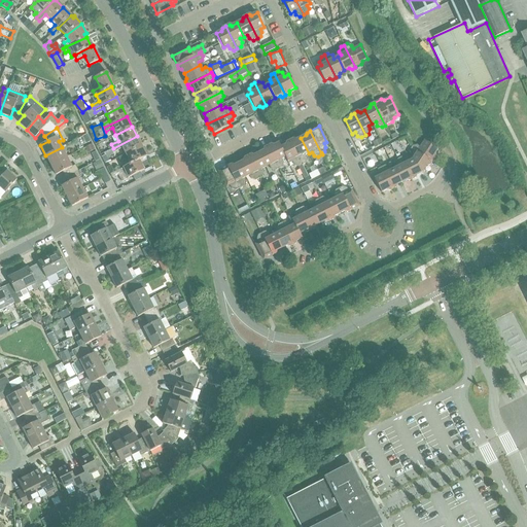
[(82,137),(85,144),(91,142),(86,135),(82,137)]
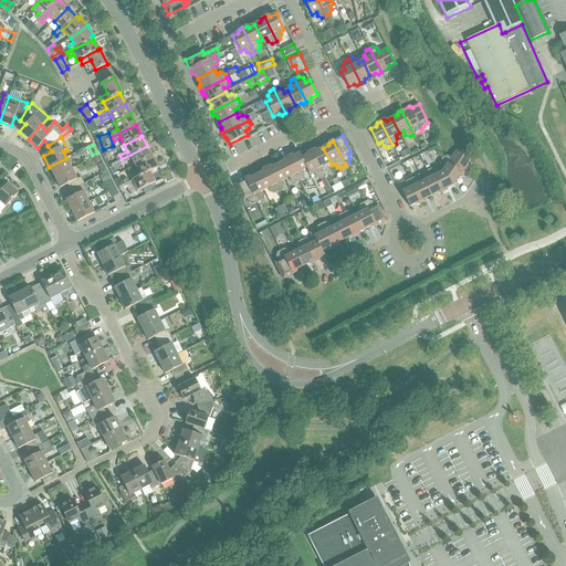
[(132,159),(135,166),(152,157),(147,146),(122,159),(124,163),(132,159)]
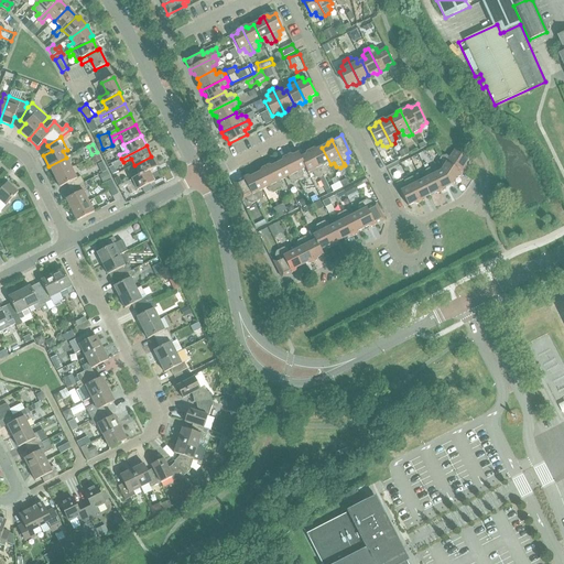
[(314,149),(310,151),(323,176),(327,175),(328,170),(326,166),(331,164),(322,148),(316,150),(314,149)]
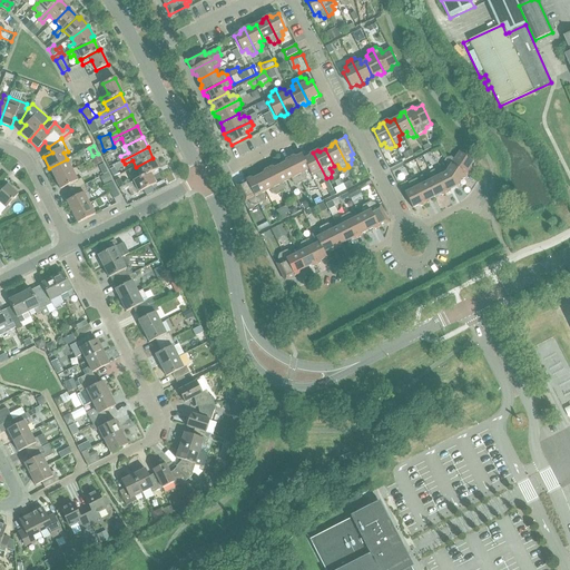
[(443,161),(448,165),(448,164),(467,176),(471,169),(470,166),(473,161),(459,151),(454,159),(451,157),(445,158),(443,161)]
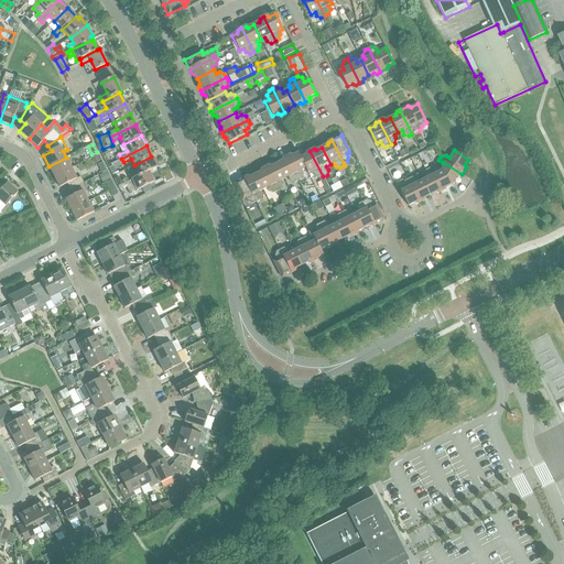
[(305,155),(301,158),(305,169),(308,175),(313,173),(315,177),(320,179),(323,176),(310,151),(306,152),(305,155)]
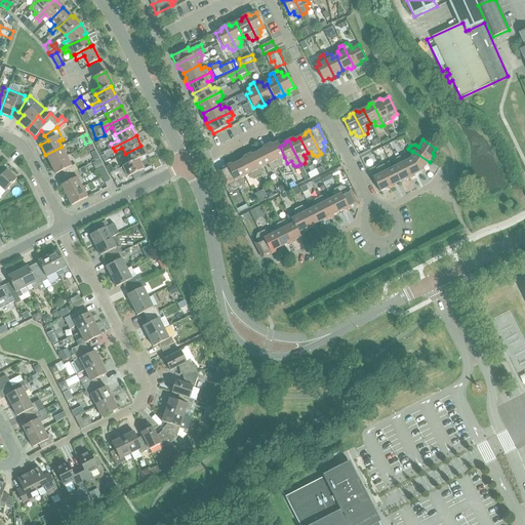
[(270,145),(267,146),(278,168),(281,166),(282,162),(281,158),(284,157),(280,147),(278,143),(273,145),(270,145)]
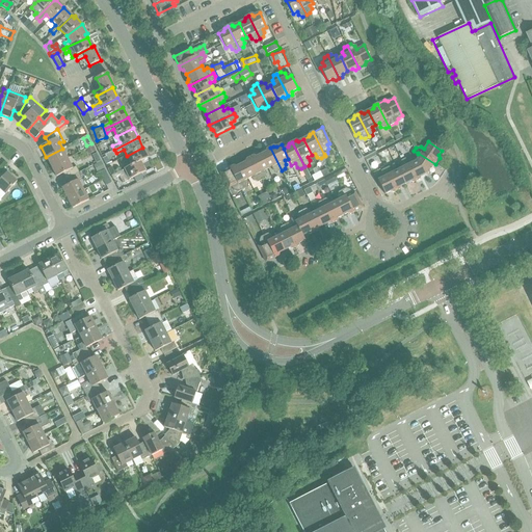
[(362,150),(365,156),(375,151),(372,144),(362,150)]
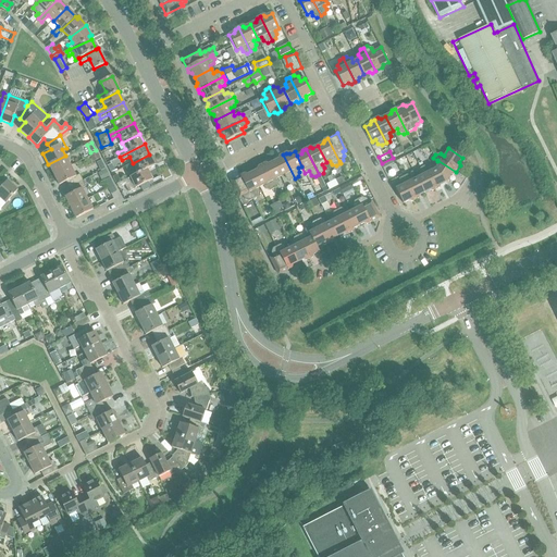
[(135,166),(138,173),(147,169),(147,170),(157,164),(152,157),(151,158),(149,155),(133,163),(125,166),(127,171),(135,166)]
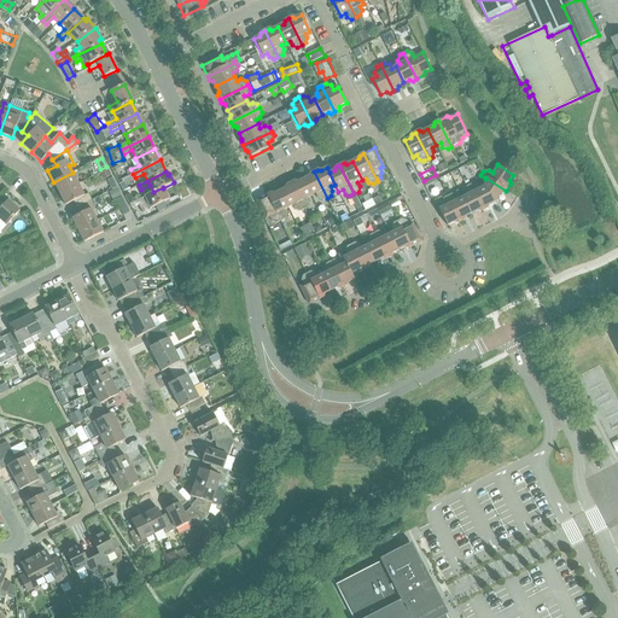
[(309,178),(303,180),(312,196),(315,194),(318,198),(322,200),(327,198),(314,172),(310,174),(309,178)]
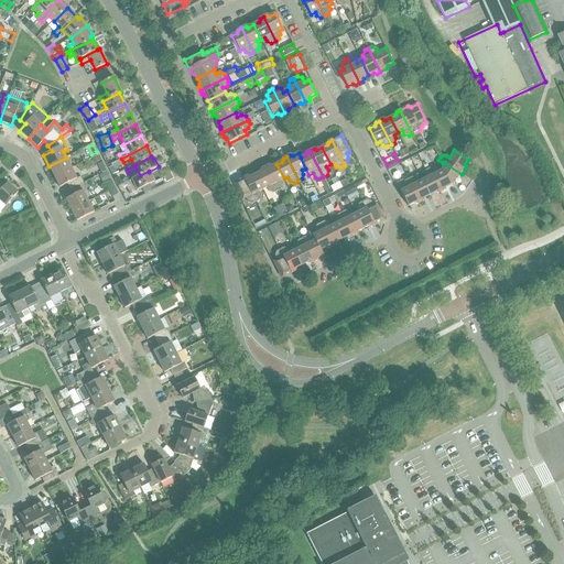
[(49,166),(54,176),(72,167),(66,158),(49,166)]
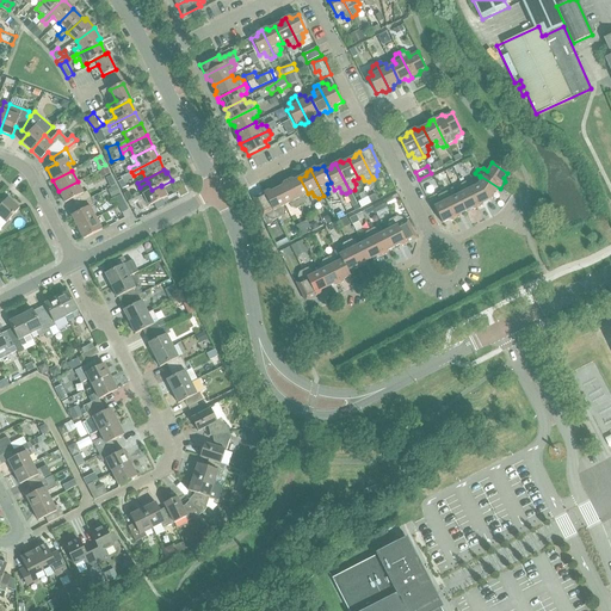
[(480,181),(477,185),(491,199),(494,192),(498,192),(500,189),(480,176),(480,177),(477,180),(480,181)]
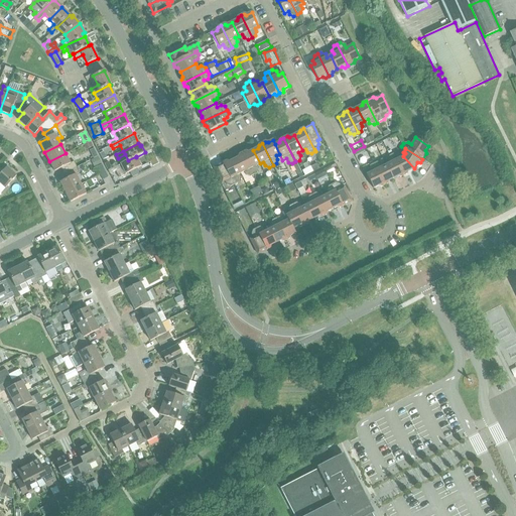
[(246,151),(242,153),(253,175),(257,173),(258,169),(256,165),(260,163),(253,150),(248,152),(246,151)]
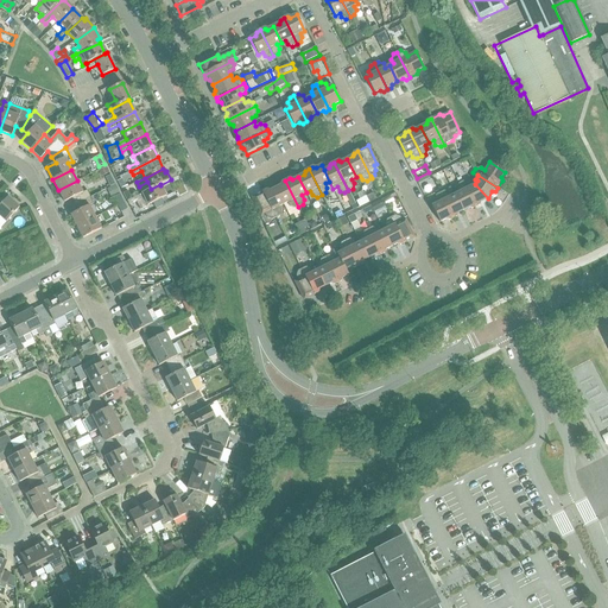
[(467,179),(462,182),(475,207),(480,206),(480,202),(488,198),(475,184),(472,187),(470,184),(469,184),(467,179)]
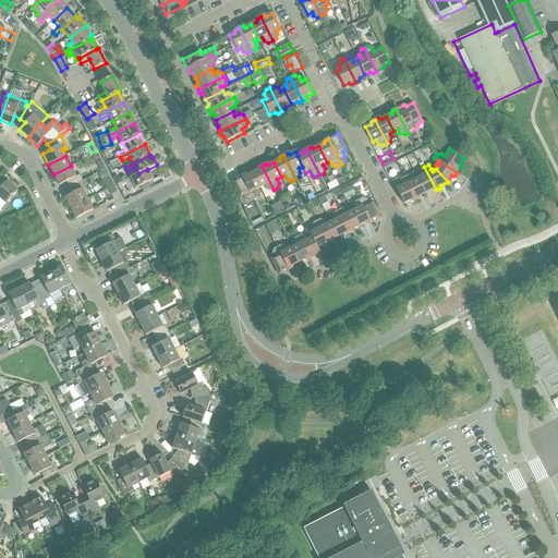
[(71,166),(53,174),(59,185),(67,182),(69,187),(83,181),(80,174),(76,177),(71,166)]
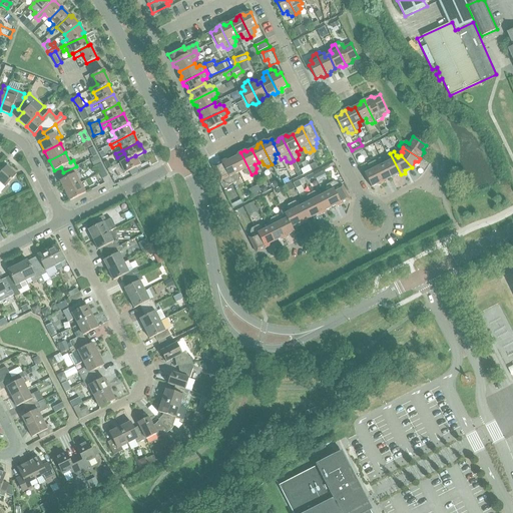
[(236,156),(232,159),(238,172),(242,170),(244,174),(248,175),(251,174),(240,152),(237,154),(236,156)]
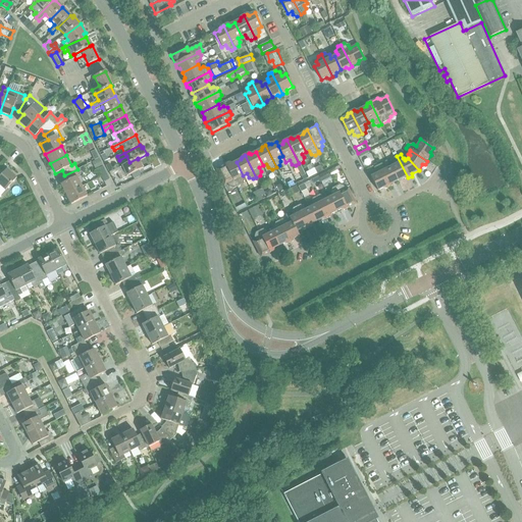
[(394,165),(390,167),(398,180),(403,178),(405,179),(408,177),(397,156),(394,157),(393,162),(394,165)]
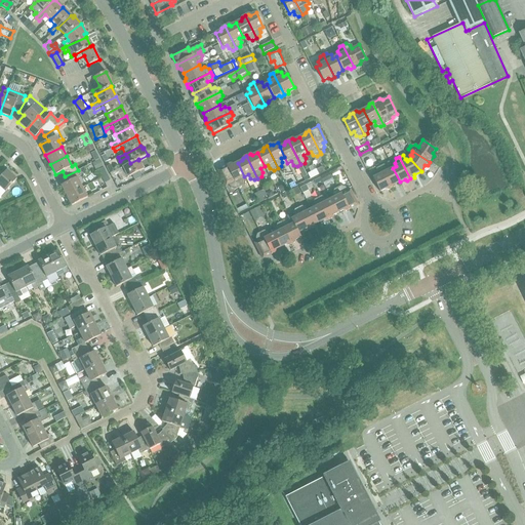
[(130,163),(123,167),(110,173),(112,177),(124,171),(128,177),(144,169),(138,160),(138,159),(130,163)]
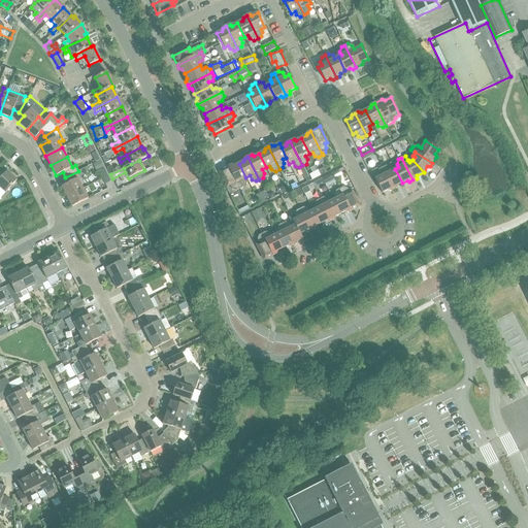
[(383,167),(382,167),(393,190),(396,188),(397,186),(402,183),(395,169),(392,171),(390,167),(386,166),(384,162),(381,163),(383,167)]
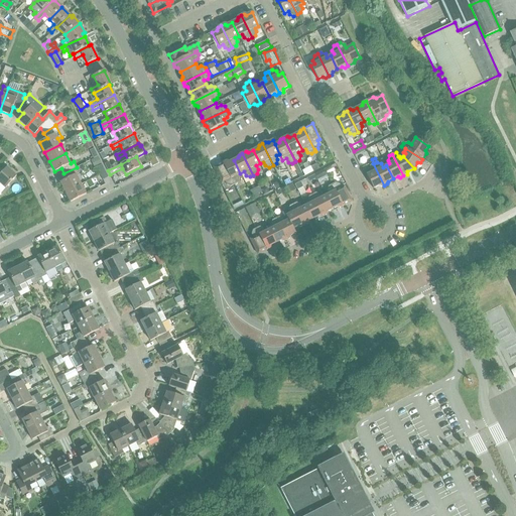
[(226,161),(223,163),(234,184),(237,183),(239,178),(237,175),(240,173),(234,160),(229,162),(226,161)]
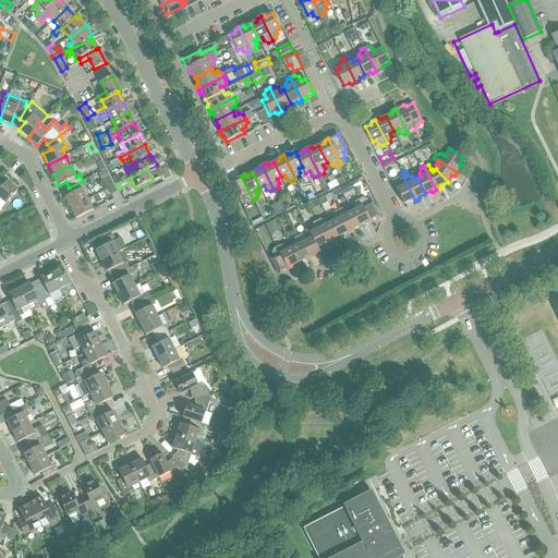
[(253,199),(241,177),(231,181),(240,198),(243,196),(244,201),(250,202),(253,199)]
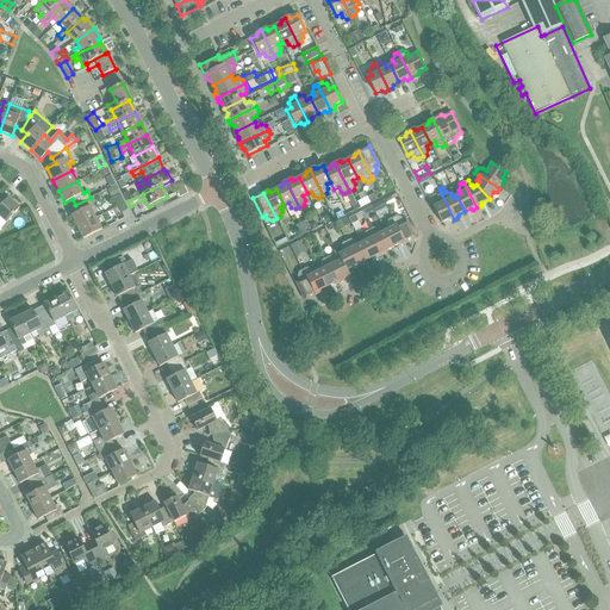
[(454,219),(441,193),(437,195),(435,200),(437,205),(433,207),(441,223),(447,221),(450,222),(454,219)]
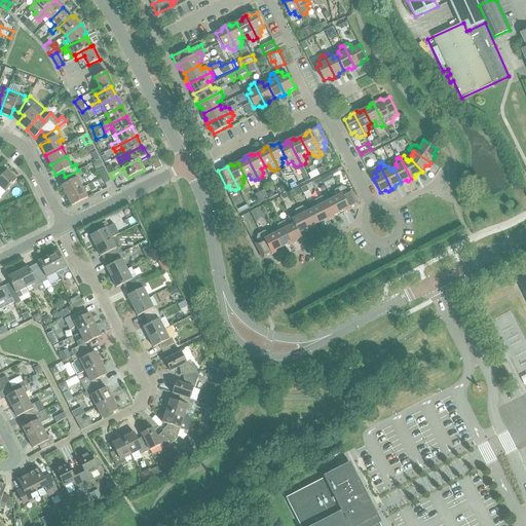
[(313,179),(322,174),(318,167),(309,173),(313,179)]
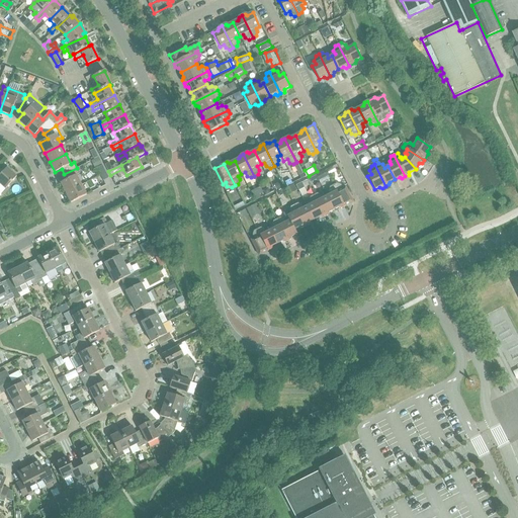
[(96,168),(103,181),(108,178),(102,166),(96,168)]
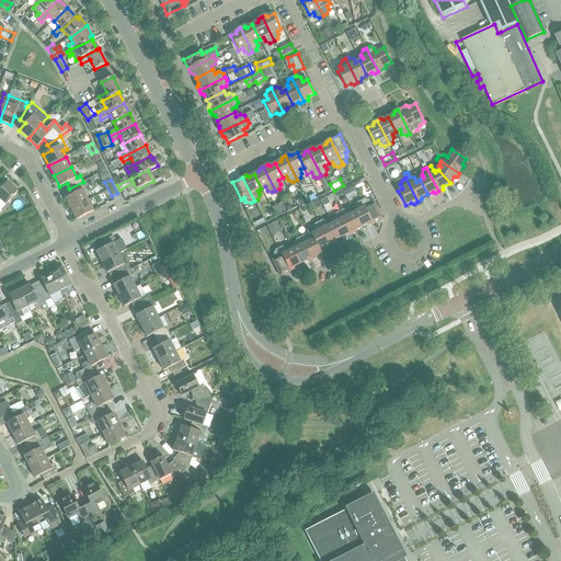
[(0,183),(0,199),(6,205),(18,192),(7,182),(3,186),(0,183)]
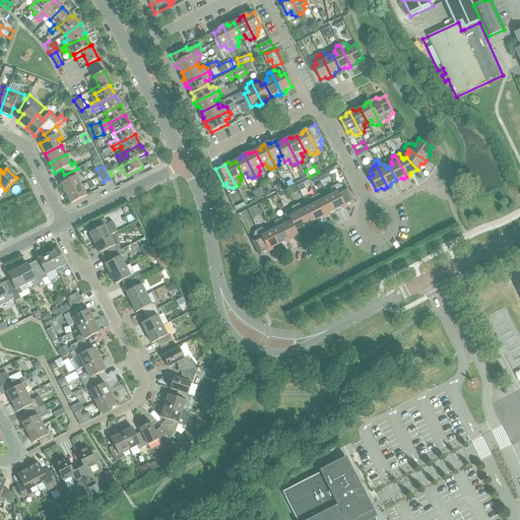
[(61,184),(66,194),(81,186),(76,176),(80,174),(77,169),(64,175),(67,181),(61,184)]
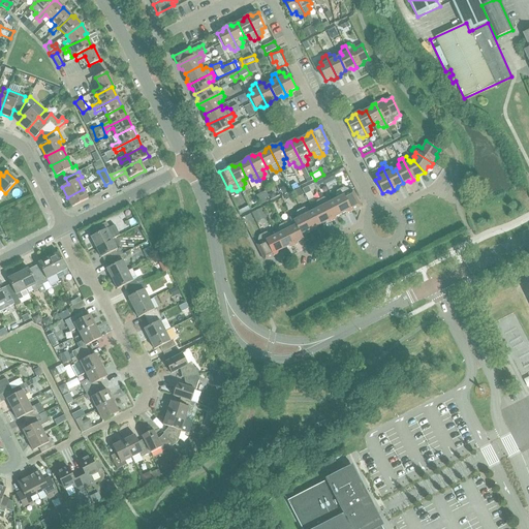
[(322,178),(325,184),(334,180),(331,174),(322,178)]
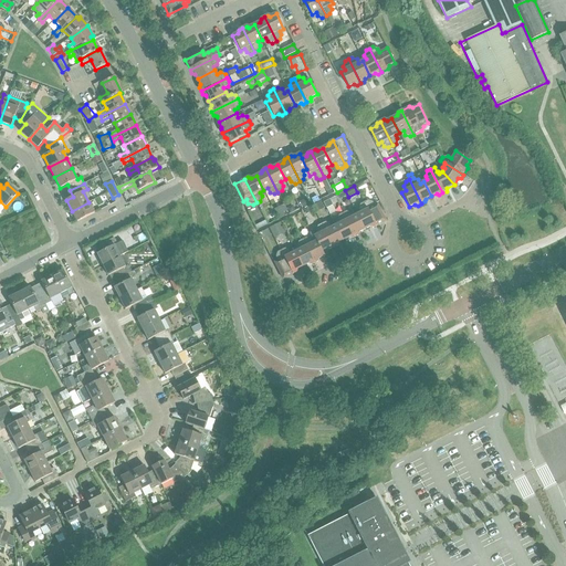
[(332,215),(338,211),(332,198),(325,201),(332,215)]
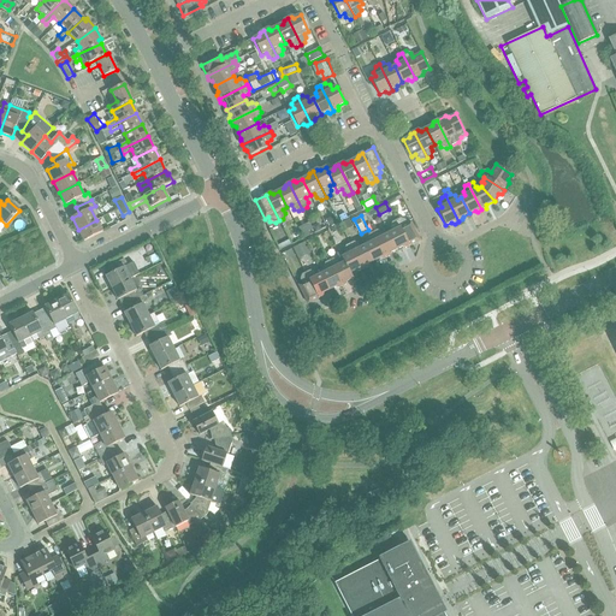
[(400,218),(396,220),(409,247),(420,241),(410,223),(407,224),(406,220),(400,218)]
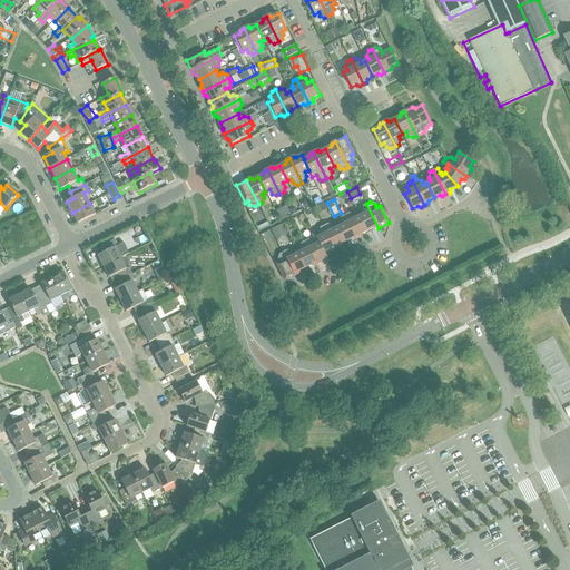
[(89,204),(72,213),(78,224),(95,215),(89,204)]
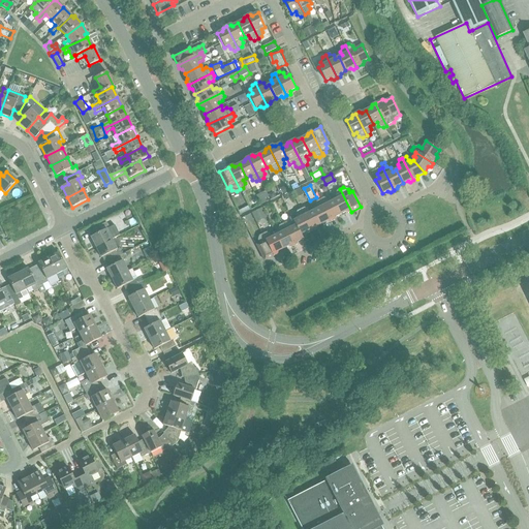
[(337,199),(334,200),(340,215),(345,212),(348,213),(351,212),(340,189),(337,191),(335,195),(337,199)]
